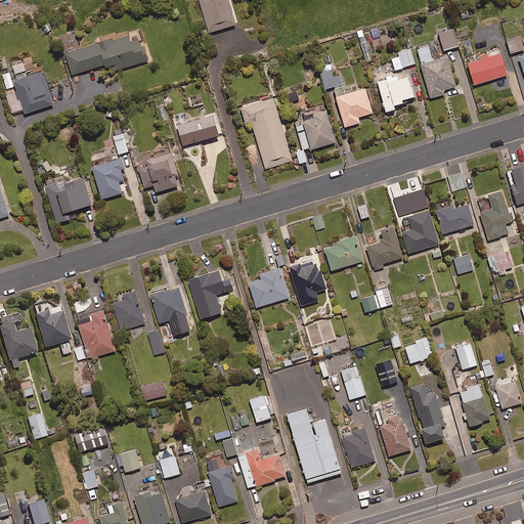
[(199,0),(209,34),(236,26),(228,0),(199,0)]
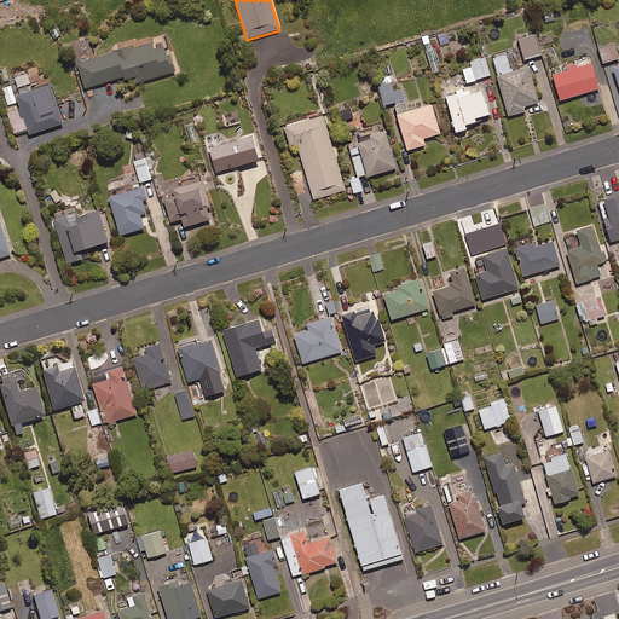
[(526,61),(542,56),(537,36),(520,40),(526,61)]
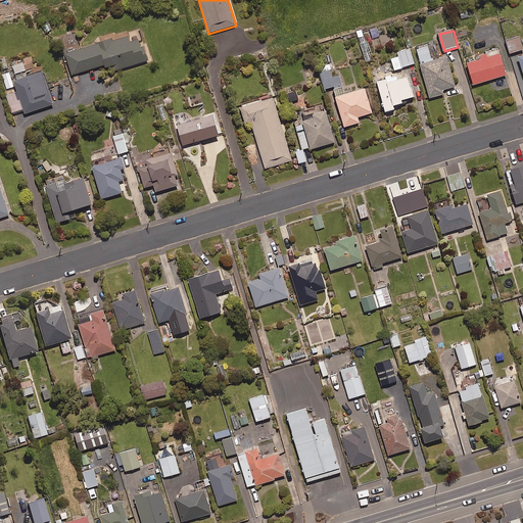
[(115,70),(148,61),(139,34),(111,42),(110,40),(64,55),(72,76),(105,65),(105,68),(114,65),(115,70)]
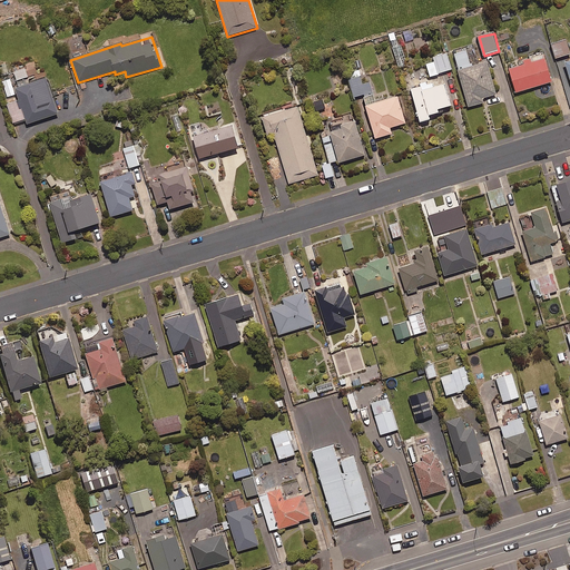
[(556,59),(569,55),(569,51),(567,40),(552,45),(556,59)]
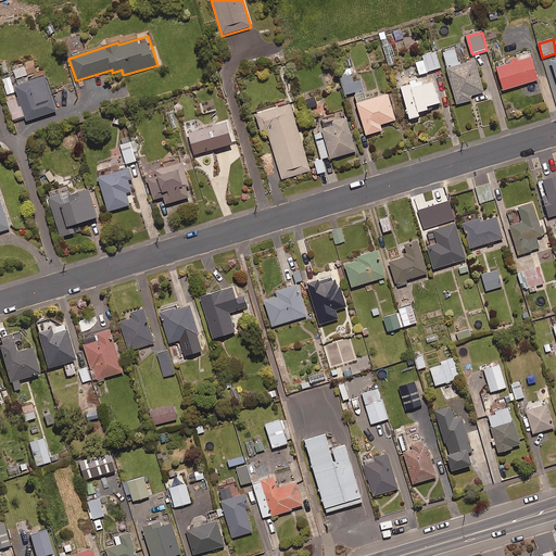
[(504,91),(539,80),(530,51),(517,54),(517,57),(508,60),(510,64),(497,68),(504,91)]
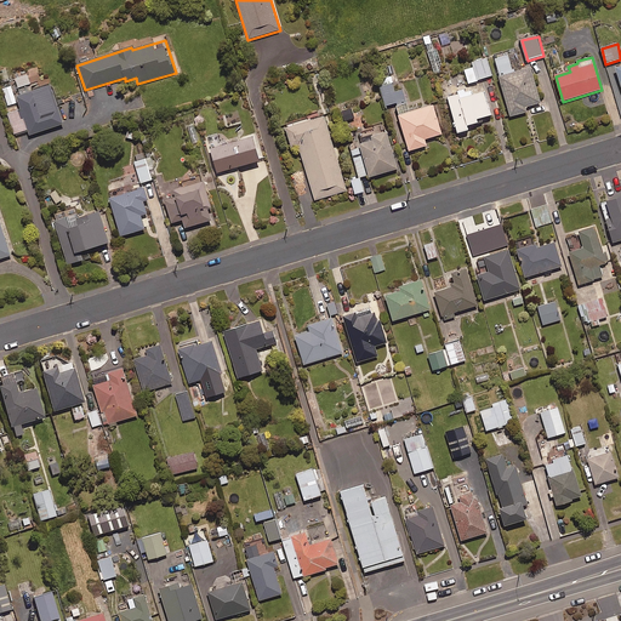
[(469,84),(493,77),(486,60),(463,67),(469,84)]
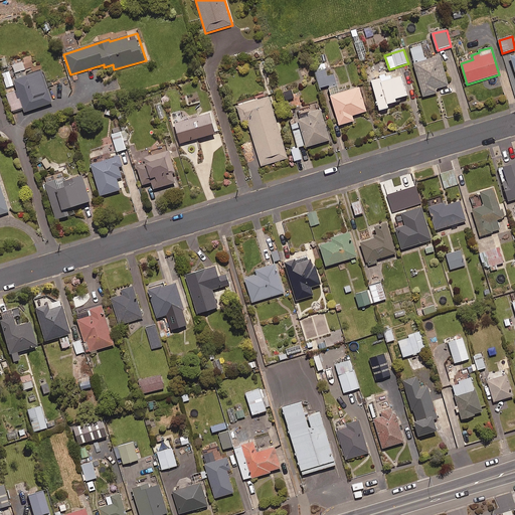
[(437,90),(449,86),(440,56),(414,64),(424,97),(438,93),(437,90)]
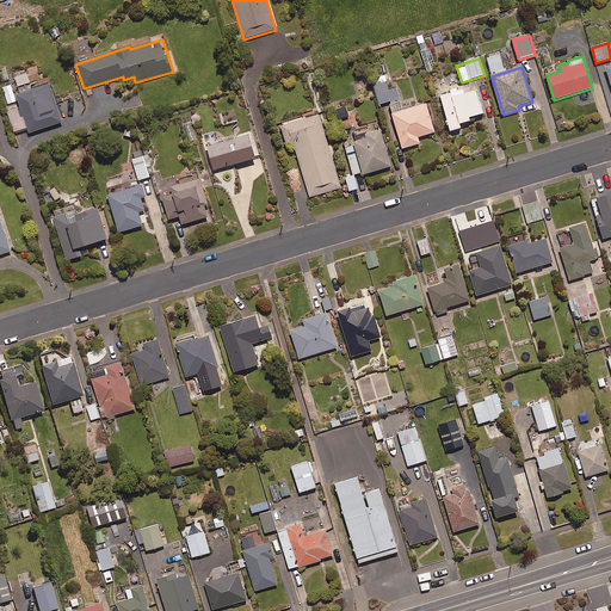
[(397,88),(388,91),(387,84),(375,86),(380,105),(400,100),(397,88)]
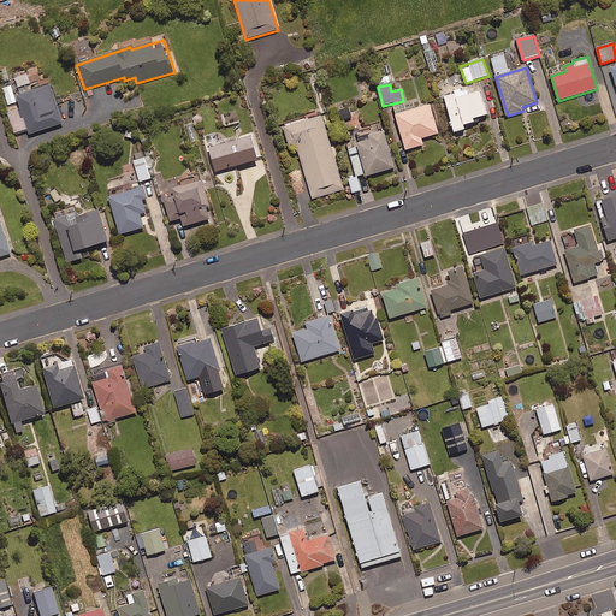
[(29,135),(63,124),(49,87),(17,98),(21,110),(7,113),(15,135),(28,130),(29,135)]
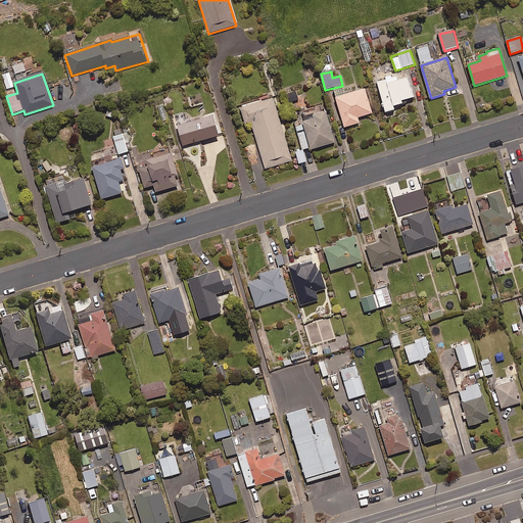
[(409,77),(394,81),(393,78),(377,82),(385,112),(395,110),(394,106),(415,100),(409,77)]
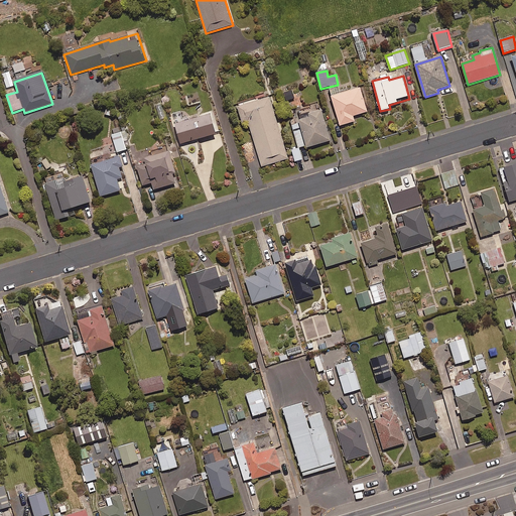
[(354,116),(368,112),(360,87),(331,96),(341,126),(355,121),(354,116)]
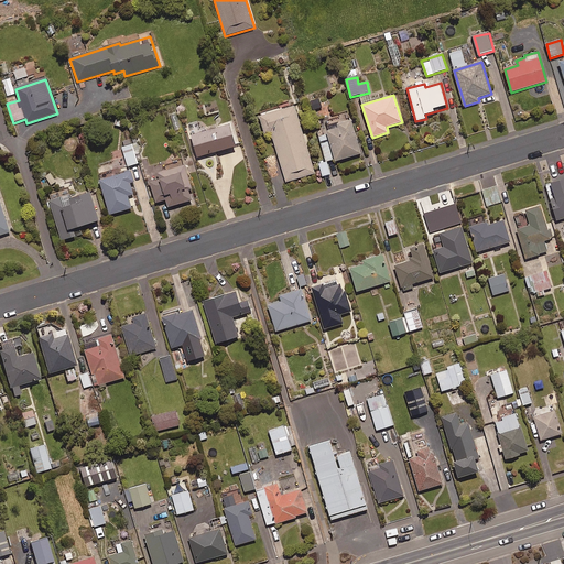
[(285,182),(314,174),(295,106),(260,116),(266,137),(272,134),(285,182)]
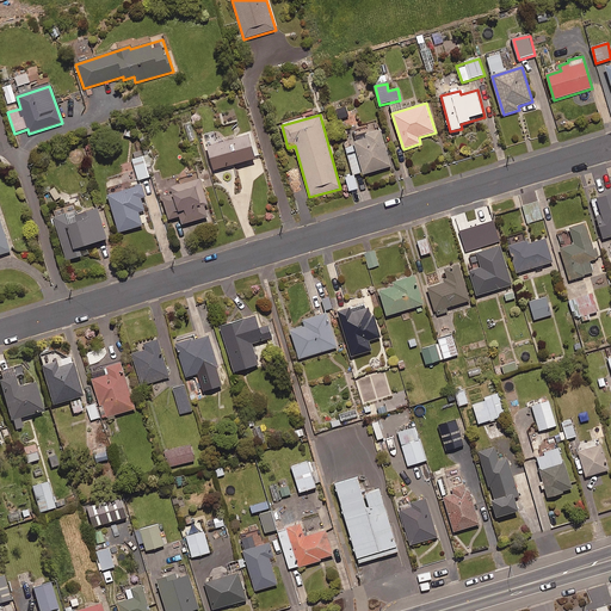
[(345,129),(358,125),(356,116),(343,119),(345,129)]
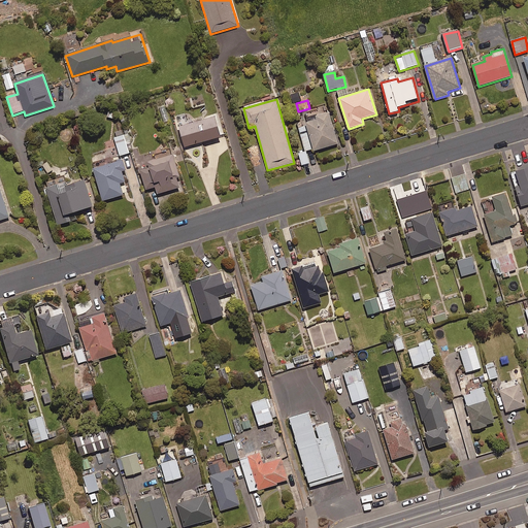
[(338,144),(329,113),(322,116),(323,119),(298,126),(306,154),(338,144)]
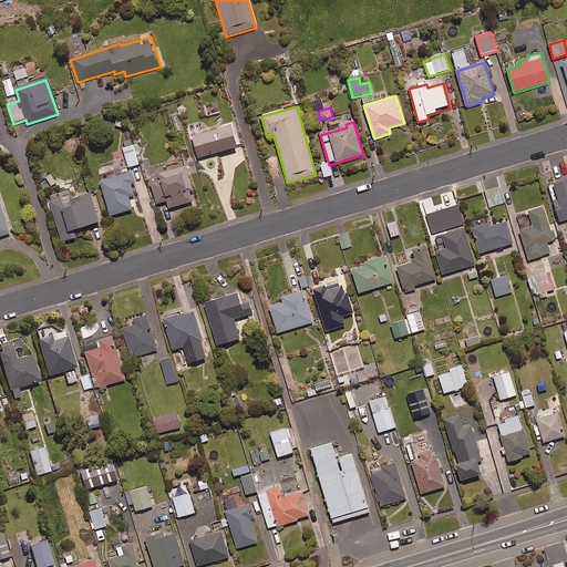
[(198,158),(237,147),(232,125),(193,136),(198,158)]
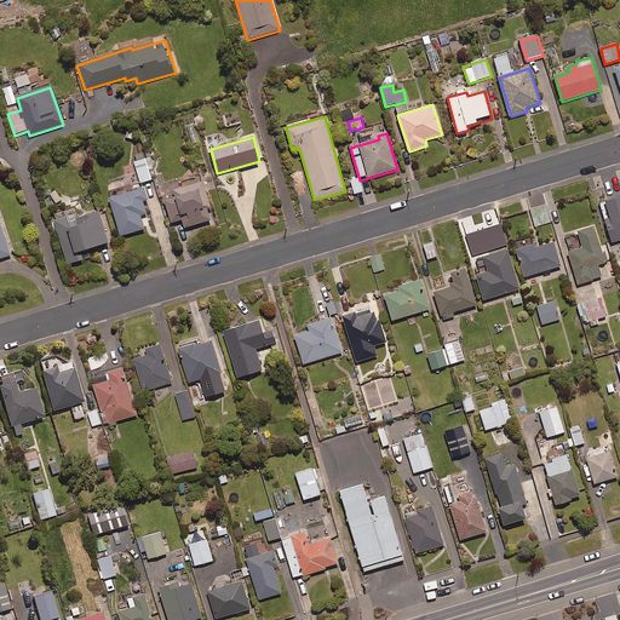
[(141,184),(151,181),(145,159),(135,162),(141,184)]
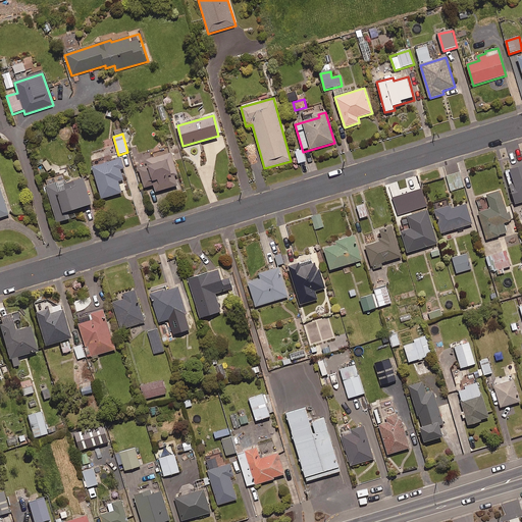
[(299,164),(306,161),(303,150),(296,152),(299,164)]
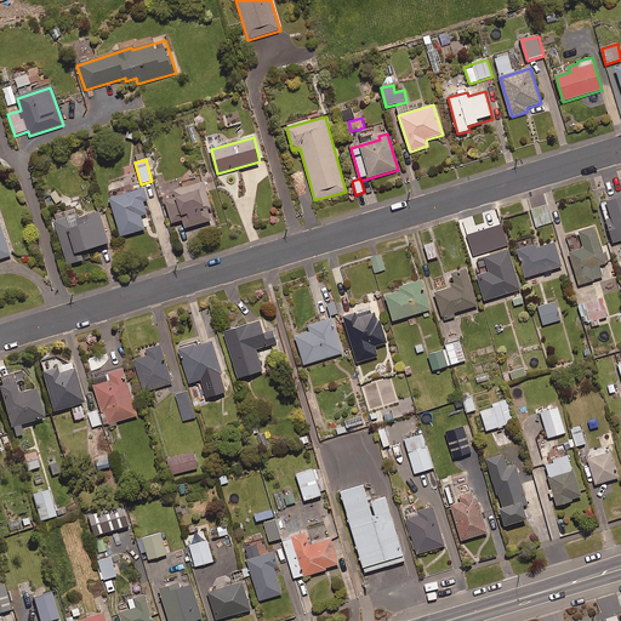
[(209,210),(211,209),(204,181),(174,189),(176,198),(165,200),(172,223),(183,221),(186,228),(211,221),(209,210)]
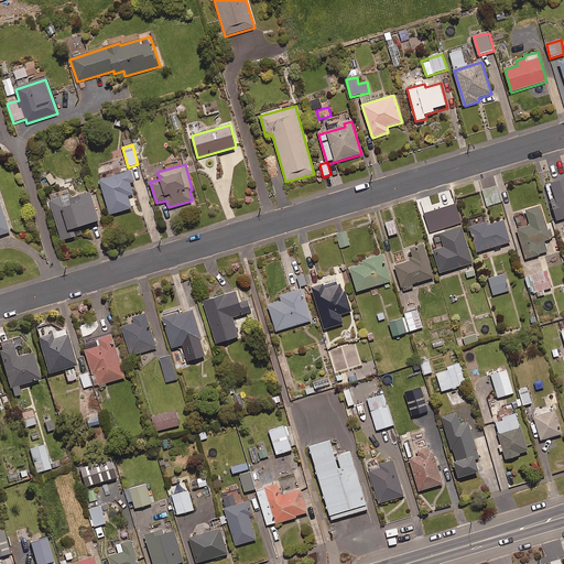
[(130,184),(134,183),(131,172),(100,181),(110,215),(132,208),(128,196),(133,195),(130,184)]
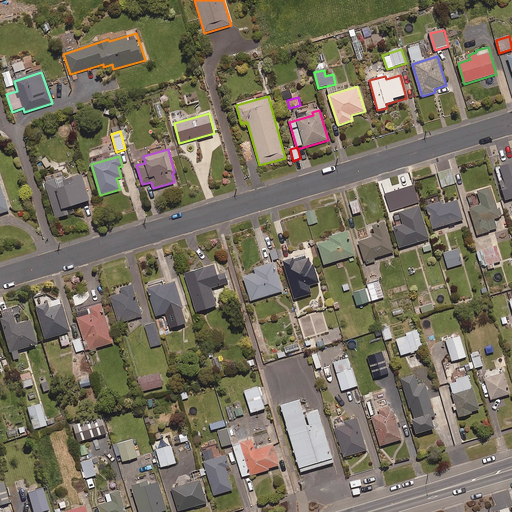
[(505,180),(500,182),(506,201),(511,198),(511,162),(501,166),(505,180)]
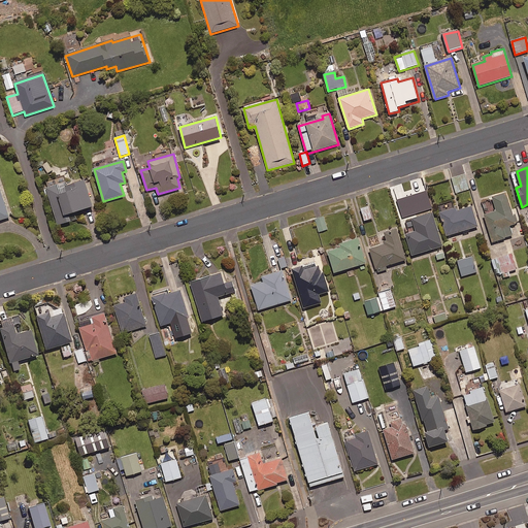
[(69,215),(93,207),(85,180),(56,190),(56,187),(46,189),(58,226),(71,222),(69,215)]
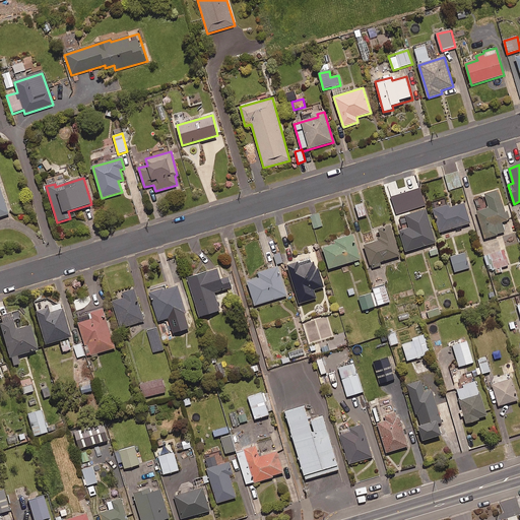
[(413,201),(421,199),(416,185),(408,188),(413,201)]
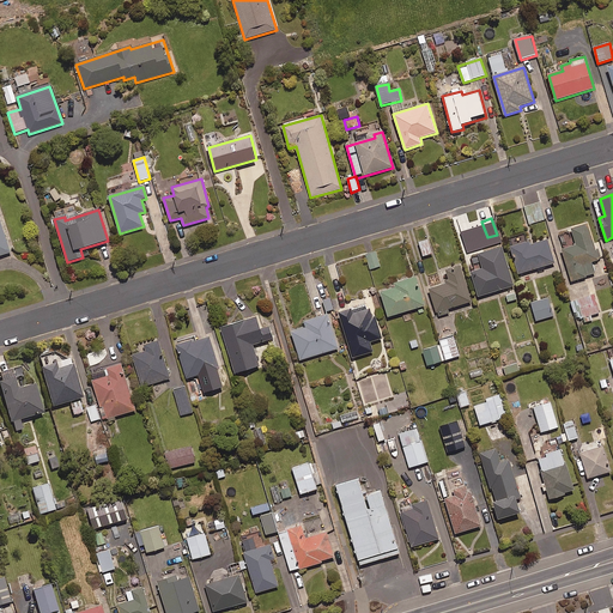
[(0,256),(11,253),(0,219),(0,256)]
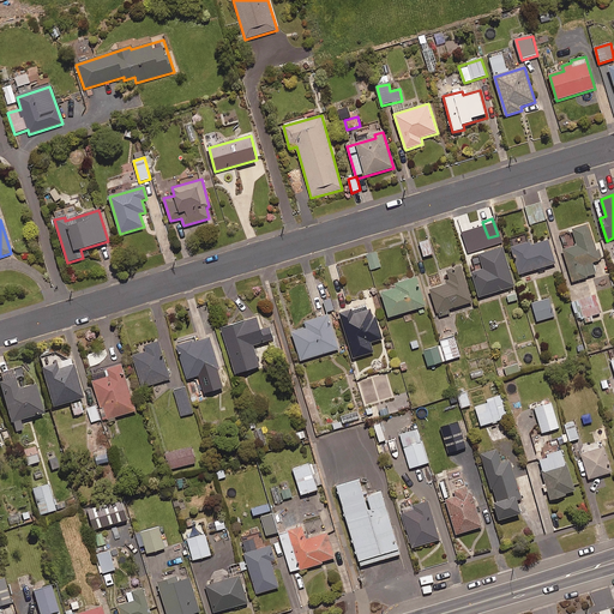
[(593,263),(600,260),(590,224),(573,229),(579,247),(565,251),(573,282),(597,276),(593,263)]
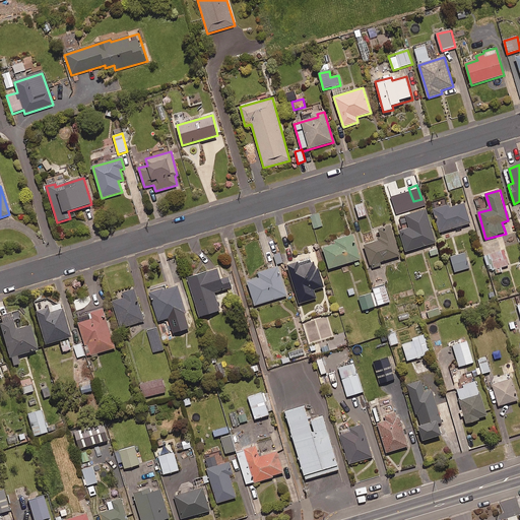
[(360,218),(367,215),(364,203),(355,205),(360,218)]
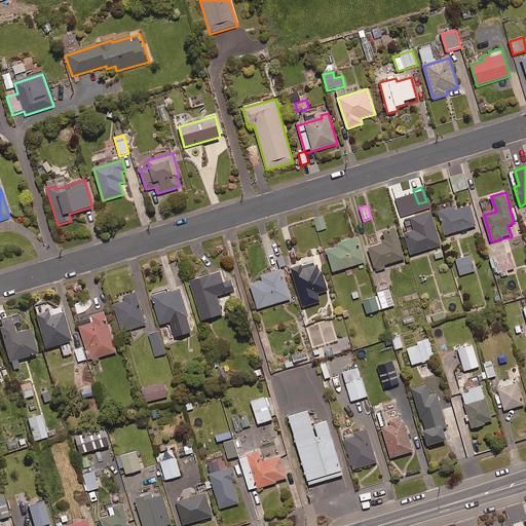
[(446,235),(476,226),(471,207),(455,212),(454,209),(440,213),(446,235)]
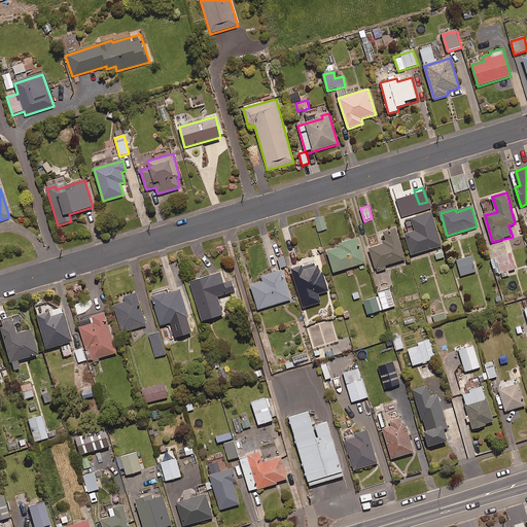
[(413,255),(442,246),(431,213),(412,219),(416,232),(406,236),(413,255)]
